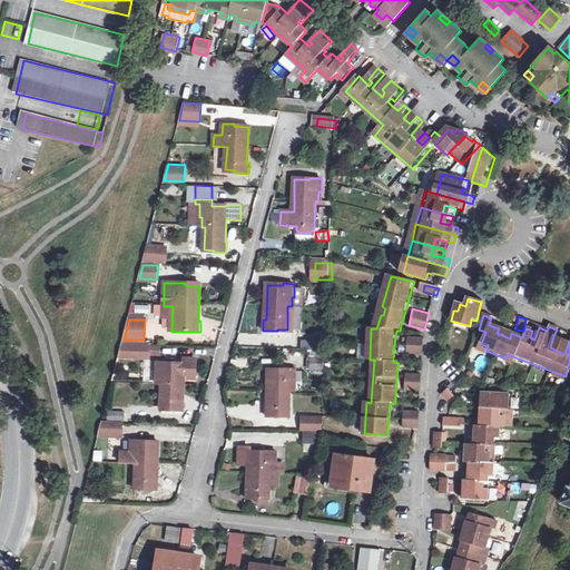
[(511,333),(499,328),(497,333),(510,338),(511,333)]
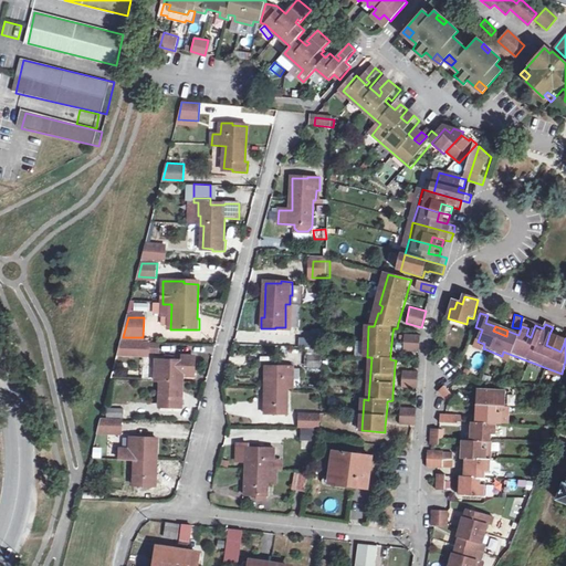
[(565,341),(549,334),(546,345),(561,352),(565,341)]
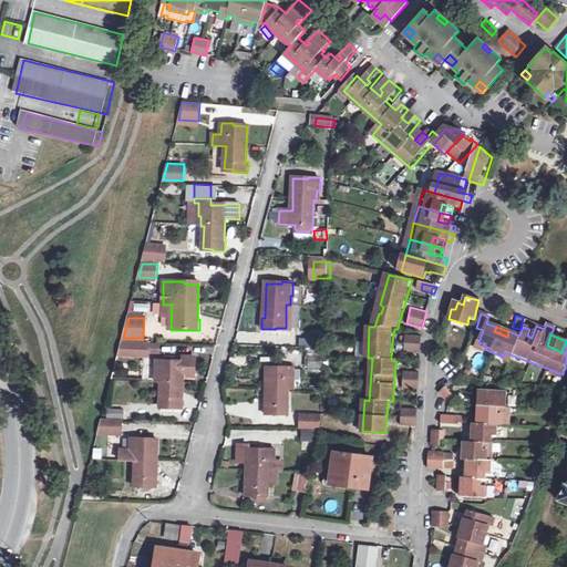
[(423,337),(409,337),(408,351),(422,351),(423,337)]
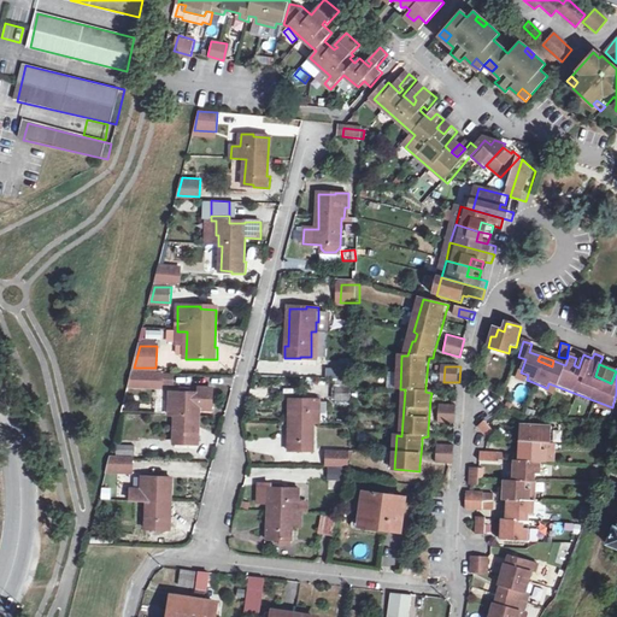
[(345,370),(329,370),(329,380),(345,380),(345,370)]
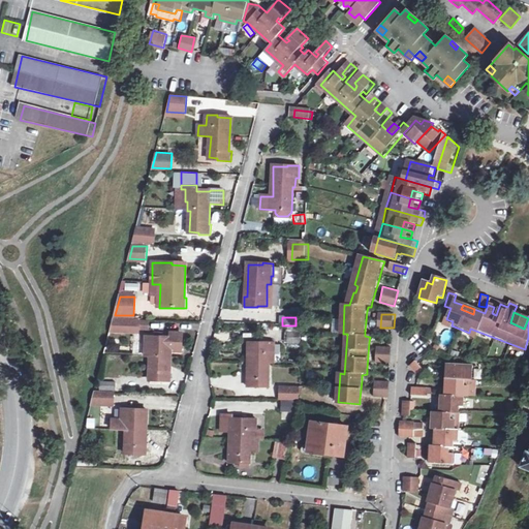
[(139,321),(114,319),(110,334),(119,335),(120,332),(138,334),(139,321)]
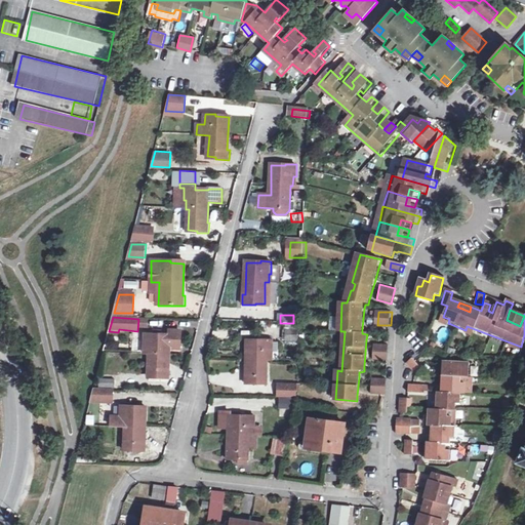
[(157,334),(146,334),(146,344),(148,344),(147,356),(150,356),(149,375),(157,376),(157,378),(170,378),(170,368),(169,368),(170,336),(157,336),(157,334)]
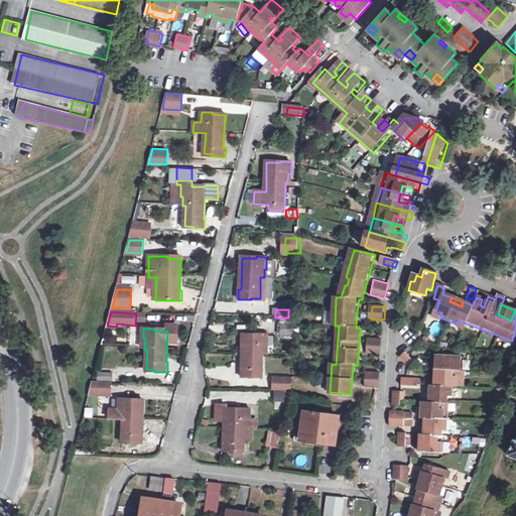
[(258,335),(245,335),(244,367),(242,367),(242,377),(255,378),(255,376),(262,376),(262,355),(265,355),(266,346),(268,346),(268,334),(258,333),(258,335)]
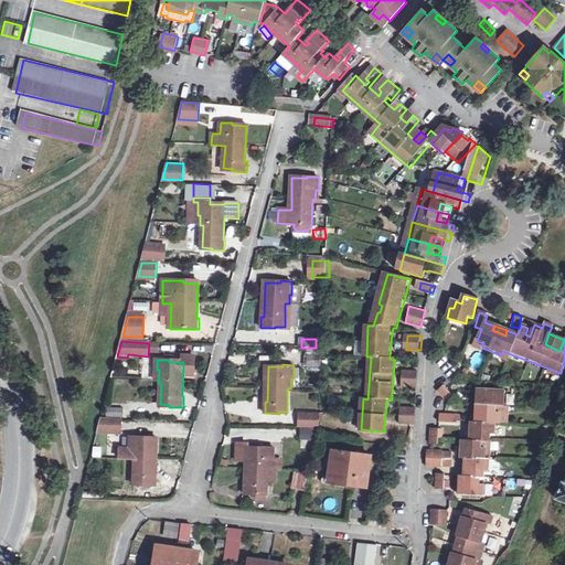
[(418,374),(405,373),(405,387),(418,388),(418,374)]
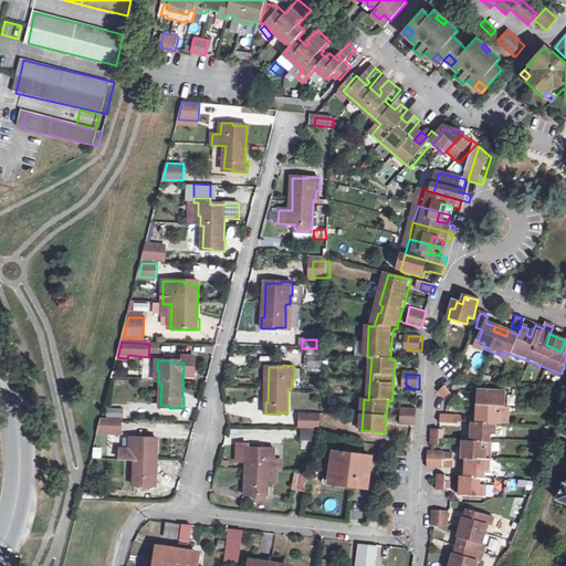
[(453,398),(444,387),(438,392),(448,404),(453,398)]
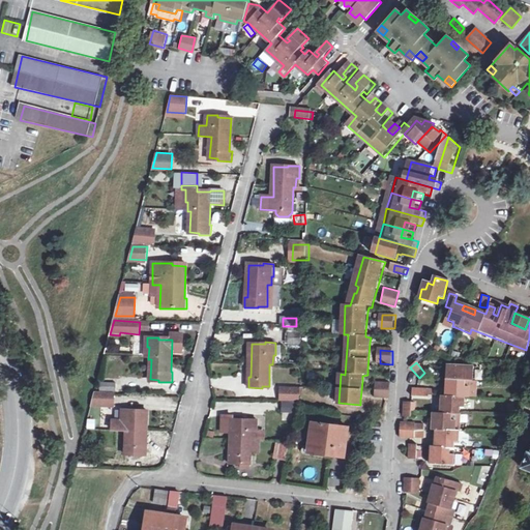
[(472,366),(445,364),(445,389),(448,389),(448,398),(444,398),(444,403),(440,403),(440,413),(431,413),(431,424),(434,424),(434,430),(437,430),(436,437),(433,437),(432,447),(430,447),(430,458),(432,459),(432,463),(451,464),(451,455),(448,455),(448,448),(452,448),(452,441),(457,440),(457,431),(453,431),(453,421),(450,421),(450,414),(459,414),(459,407),(464,408),(464,398),(468,398),(468,387),(465,387),(465,380),(472,380),(472,366)]
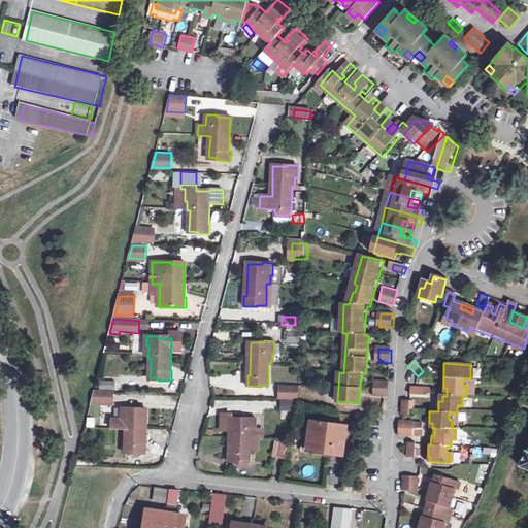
[(117,382),(101,381),(101,388),(117,389),(117,382)]
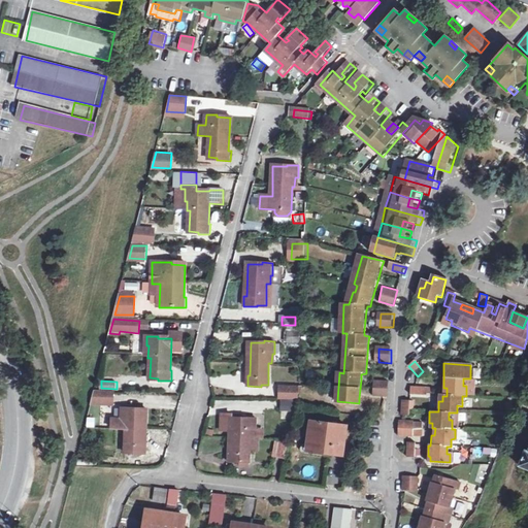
[(389,384),(376,383),(375,397),(389,397),(389,384)]
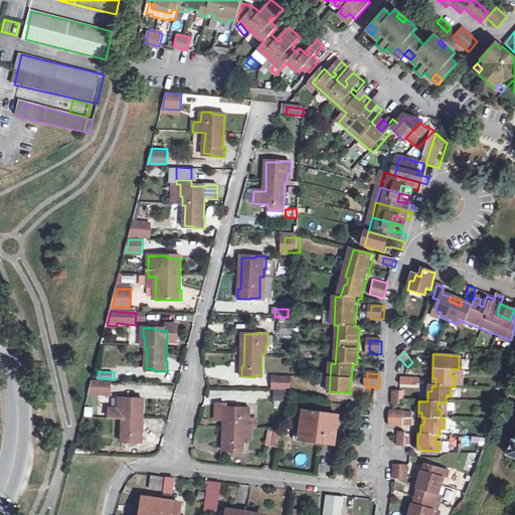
[(294,377),(272,377),(271,388),(289,389),(289,383),(293,383),(294,377)]
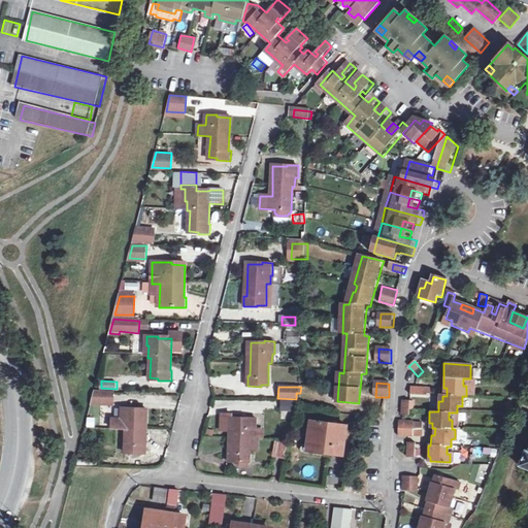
[(116,391),(96,390),(92,402),(114,403),(116,391)]
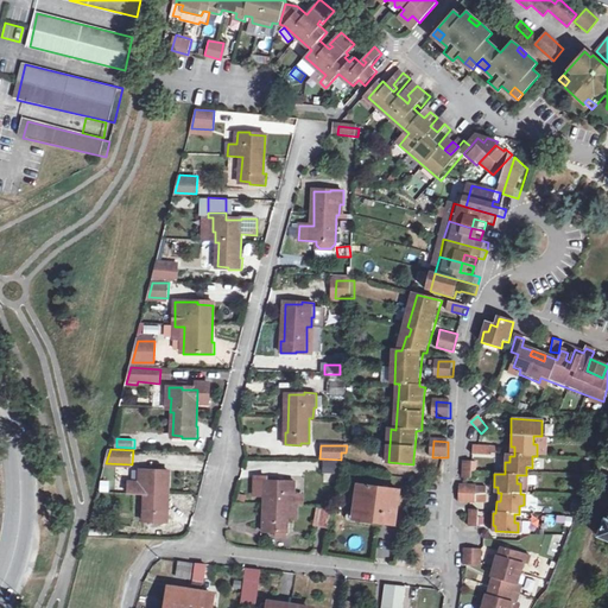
[(323,463),(322,472),(340,474),(340,464),(323,463)]
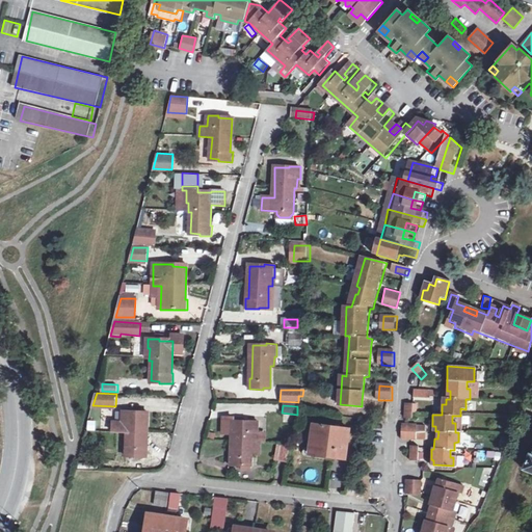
[(134,413),(123,413),(123,423),(112,423),(112,432),(127,433),(126,455),(135,455),(135,458),(148,458),(149,447),(147,447),(148,415),(134,415),(134,413)]
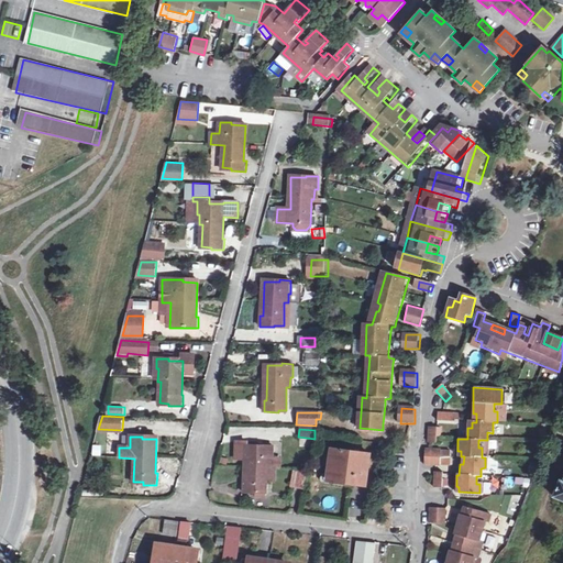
[(247,444),(236,443),(236,461),(246,462),(246,482),(244,482),(244,494),(257,493),(257,496),(266,496),(266,482),(276,482),(276,468),(271,468),(271,460),(273,460),(273,446),(262,446),(262,449),(247,449),(247,444)]
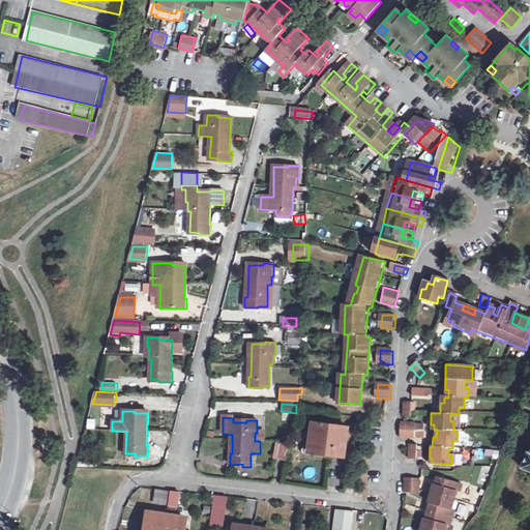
[(88,418),(86,429),(94,430),(96,419),(88,418)]
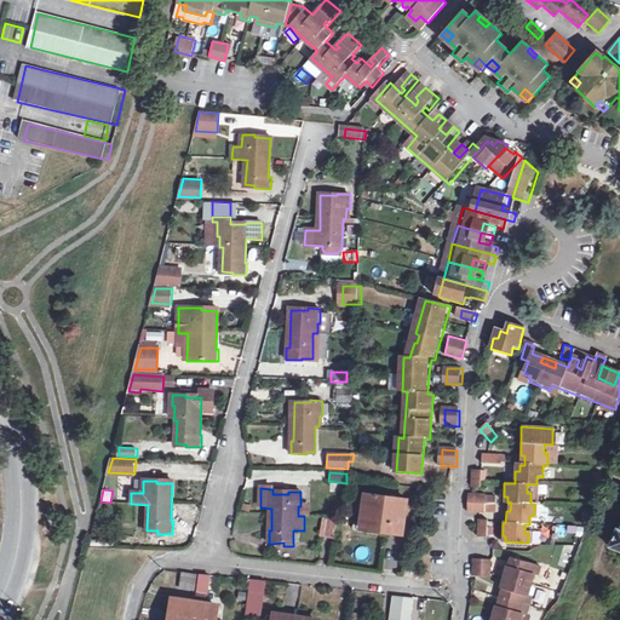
[(484,495),(469,495),(468,511),(483,512),(484,495)]
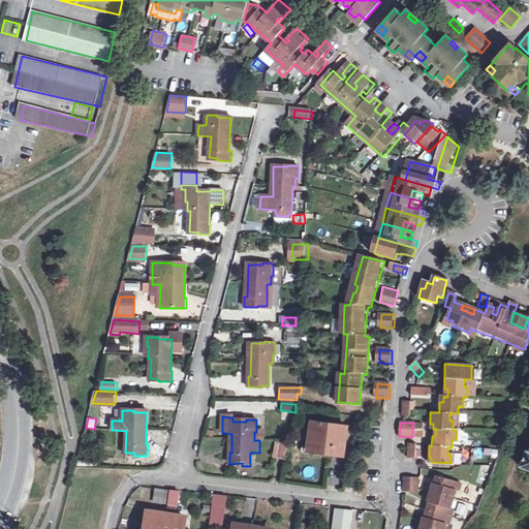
[(313,424),(310,452),(337,455),(343,456),(346,427),(313,424)]
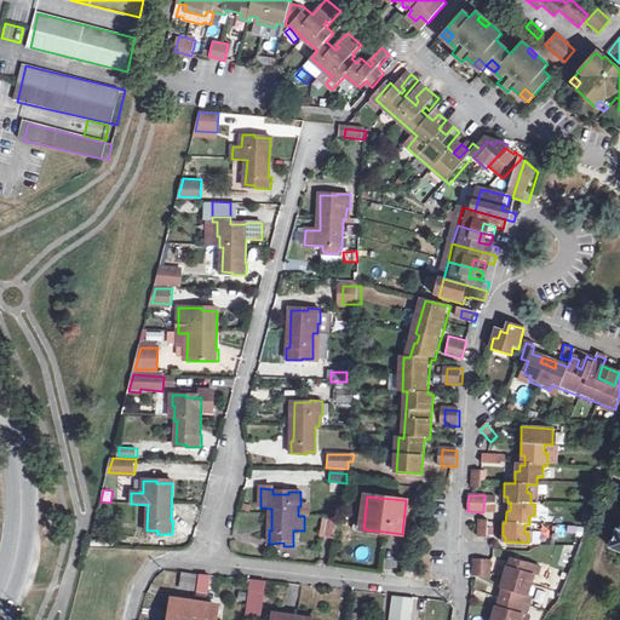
[(326,507),(319,534),(334,538),(342,510),(326,507)]
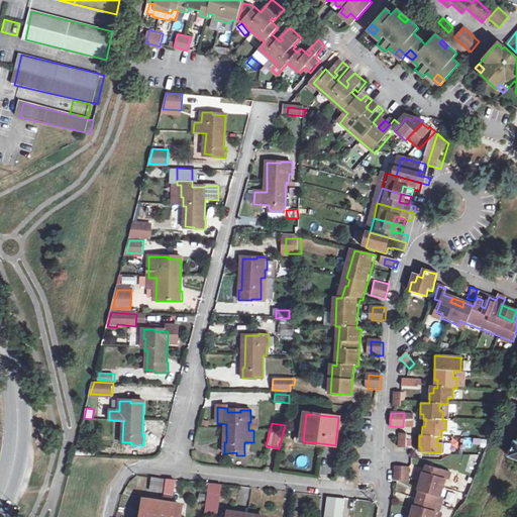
[(516,441),(514,440),(508,456),(516,459),(516,441)]
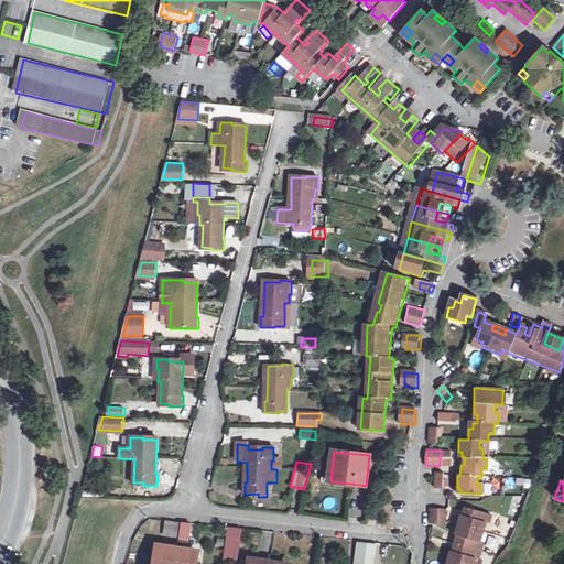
[(509,505),(513,512),(521,508),(517,500),(509,505)]
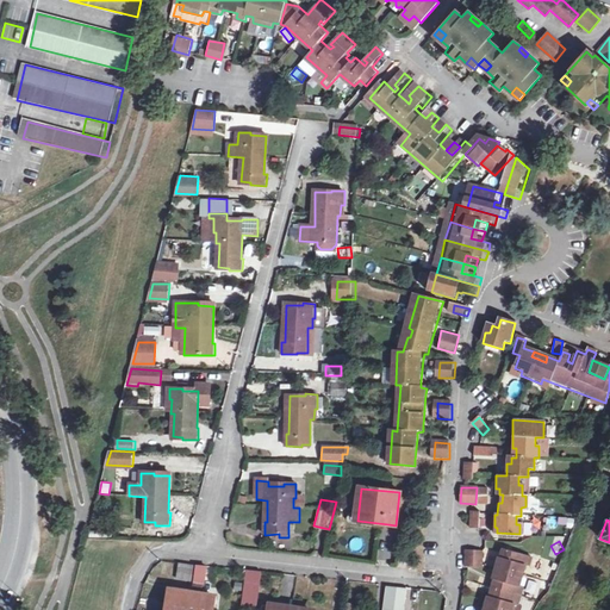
[(481,551),(466,549),(466,566),(481,567),(481,551)]
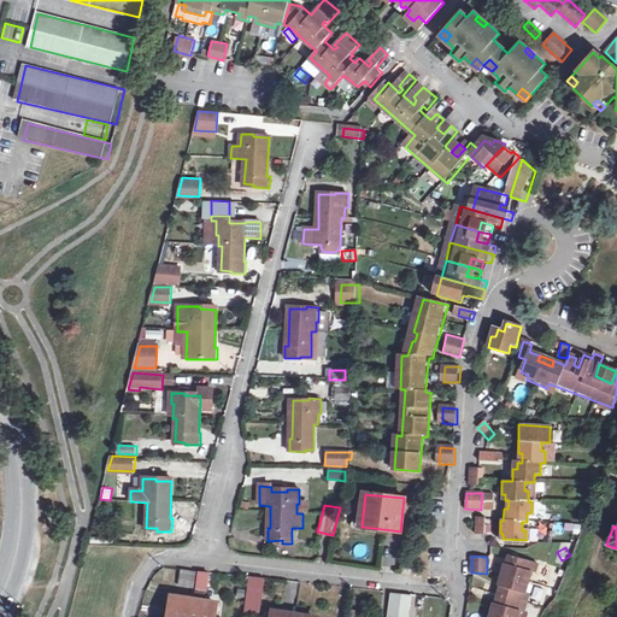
[(538,564),(513,557),(511,565),(505,563),(499,585),(505,586),(500,604),(494,603),(489,616),(517,616),(519,611),(524,612),(529,594),(526,593),(532,571),(535,571),(538,564)]
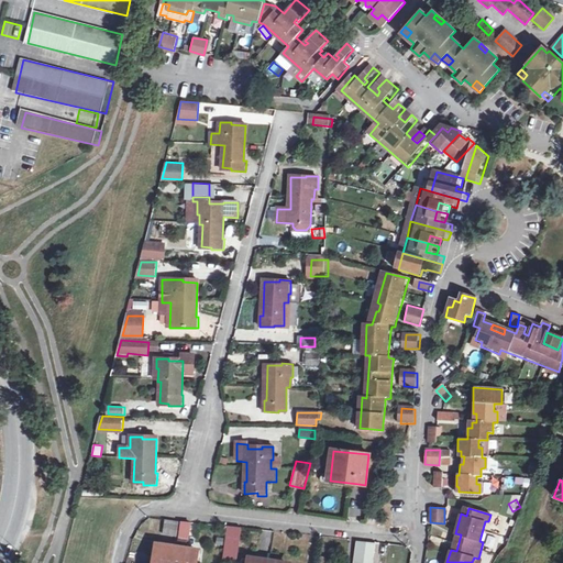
[(179,521),(165,519),(163,534),(177,537),(179,521)]
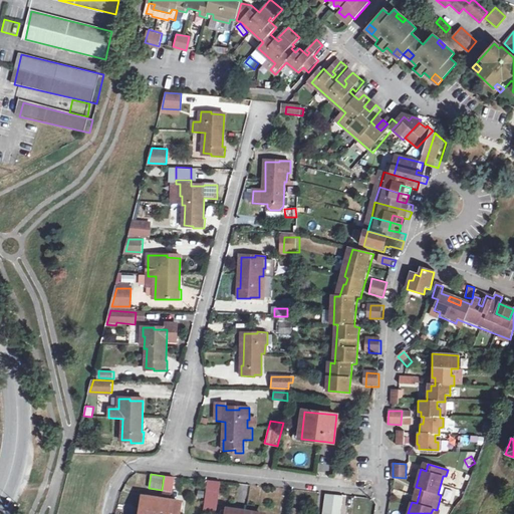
[(174,477),(166,476),(163,498),(156,497),(156,500),(145,498),(143,513),(177,513),(180,503),(168,502),(169,492),(171,492),(174,477)]
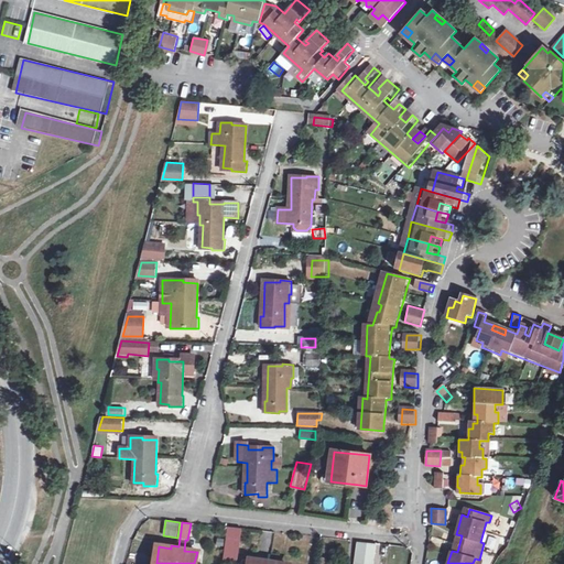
[(241,528),(230,528),(226,556),(237,559),(241,528)]
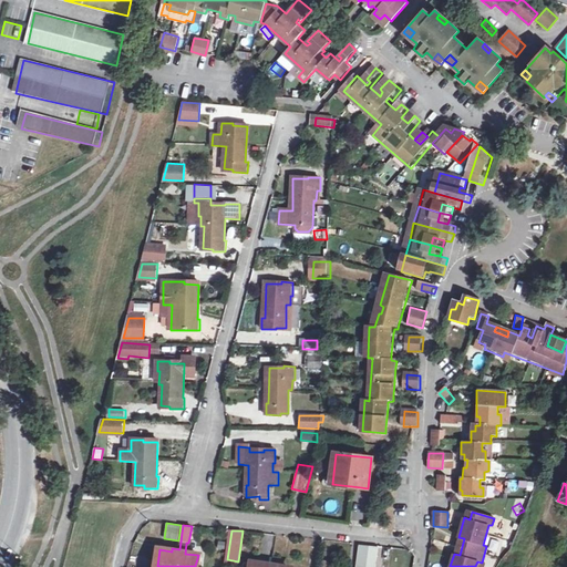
[(225,539),(217,538),(215,557),(223,558),(225,539)]
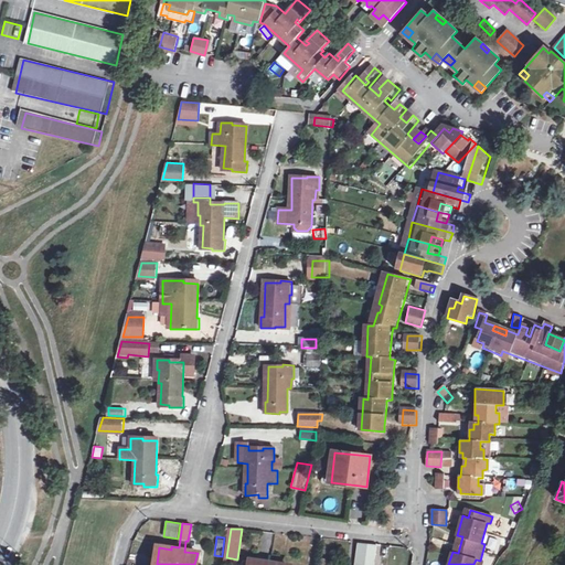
[(366,542),(363,564),(373,564),(377,543),(366,542)]
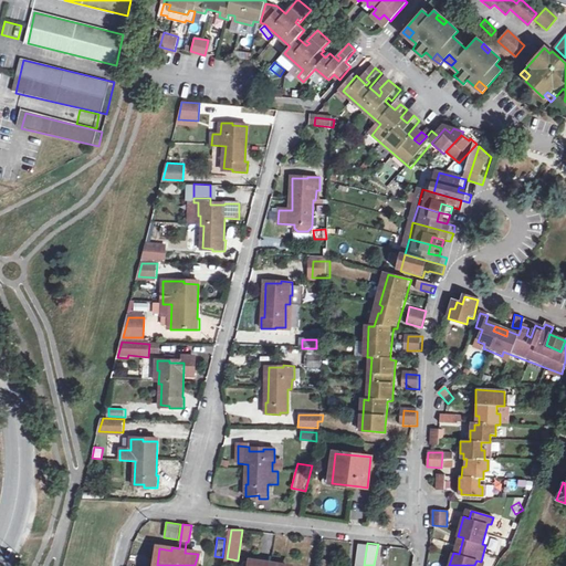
[(365,545),(358,544),(355,565),(363,565),(365,545)]
